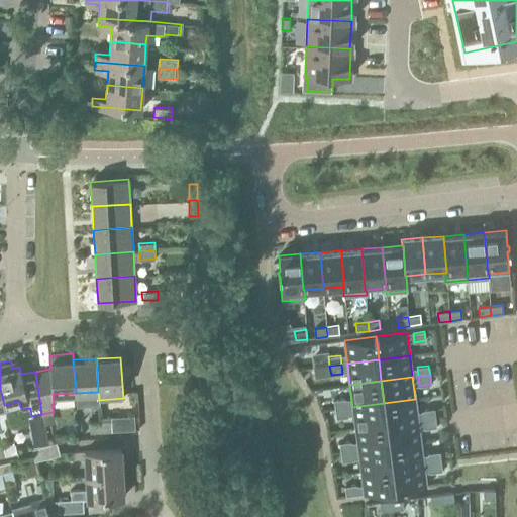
[(345,398),(334,400),(335,409),(346,407),(345,398)]
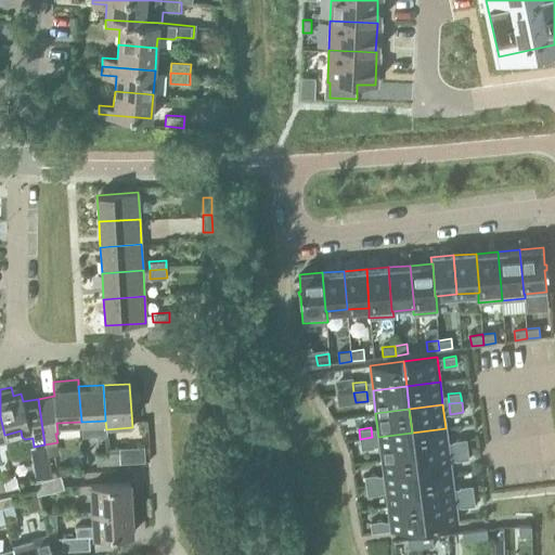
[(446,428),(412,433),(415,455),(449,451),(446,428)]
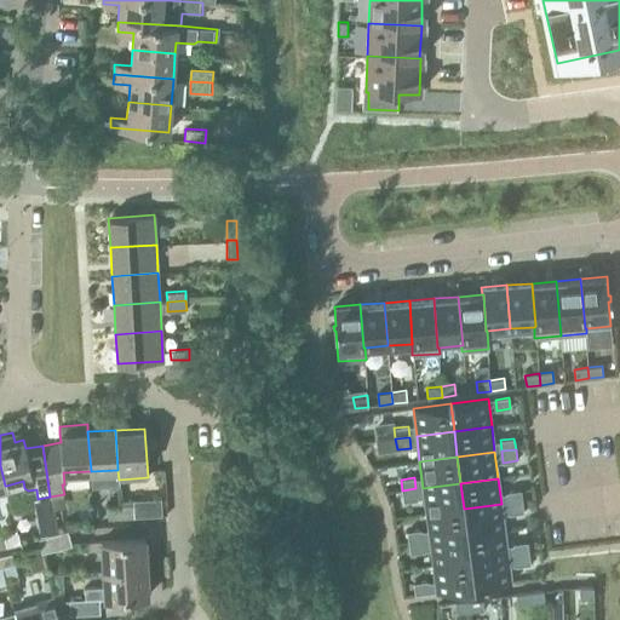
[(460,483),(423,488),(426,514),(464,509),(460,483)]
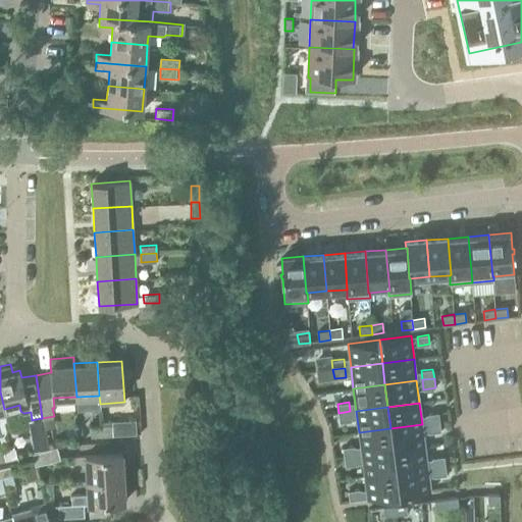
[(350,411),(338,413),(340,422),(352,420),(350,411)]
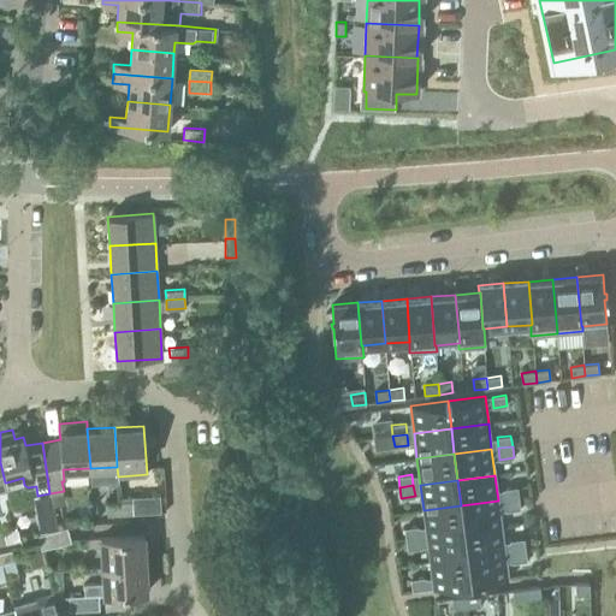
[(517,487),(503,489),(505,499),(519,498),(517,487)]
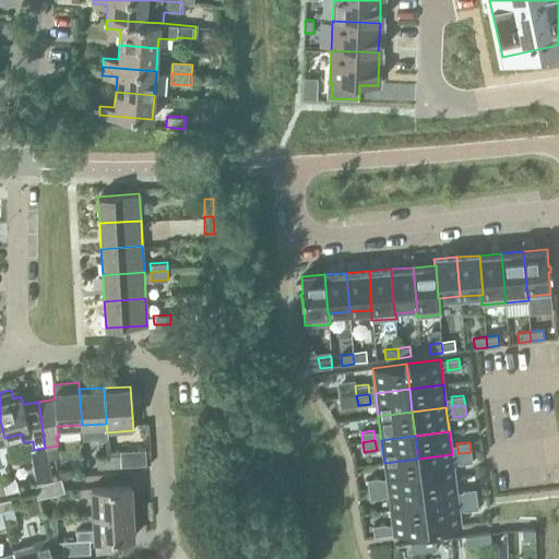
[(109,455),(109,466),(150,464),(149,450),(109,452),(109,455)]
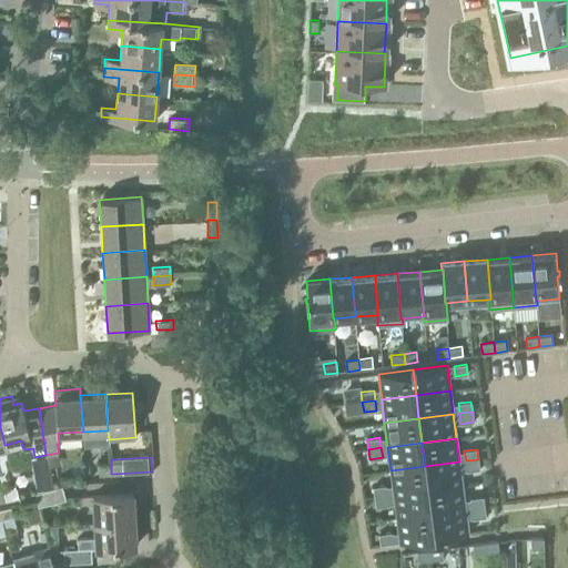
[(478,459),(466,460),(467,470),(479,469),(478,459)]
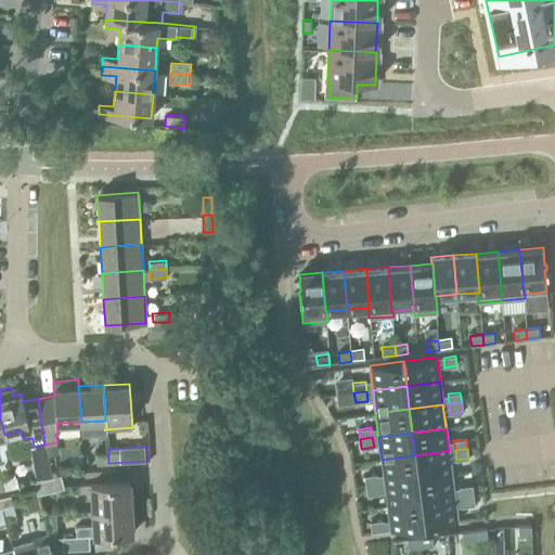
[(449,451),(415,455),(418,478),(452,475),(449,451)]
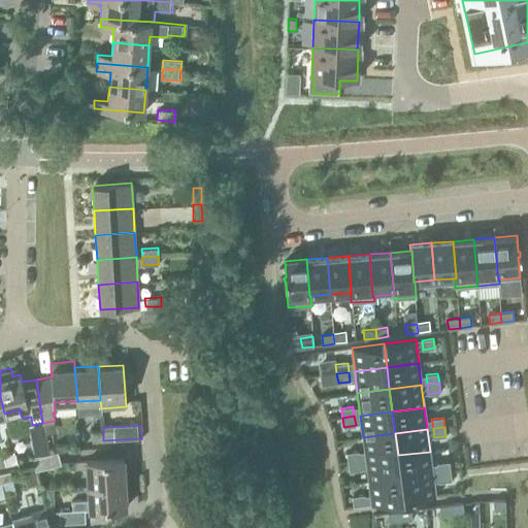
[(92,441),(103,440),(103,430),(91,431),(92,441)]
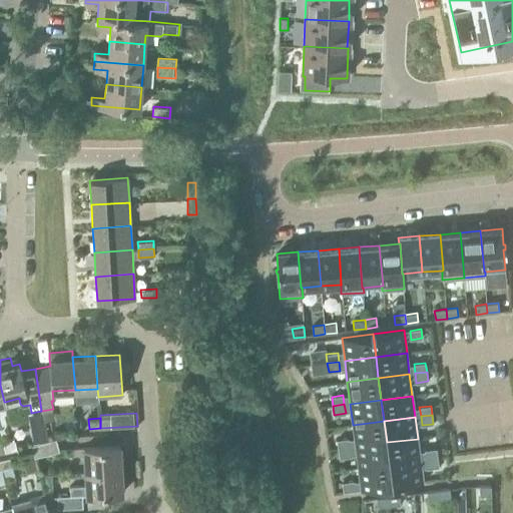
[(384,421),(353,425),(356,446),(387,442),(384,421)]
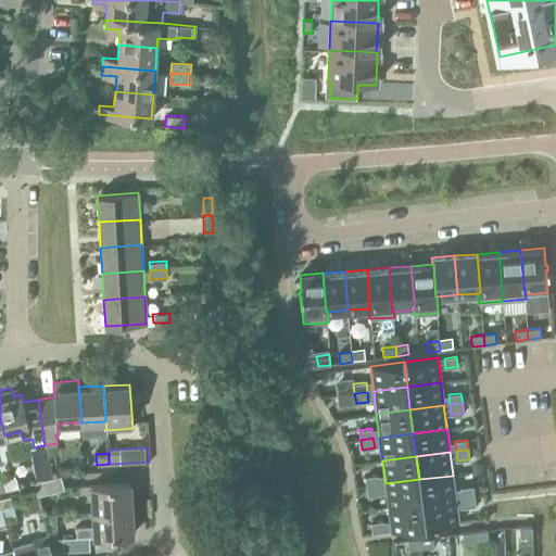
[(378,475),(365,477),(366,487),(379,484),(378,475)]
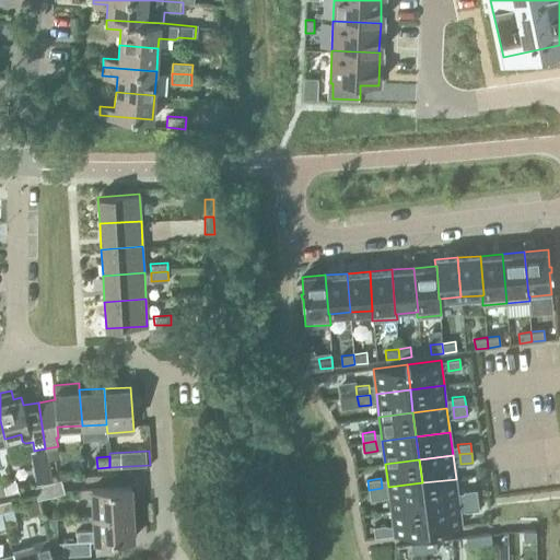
[(456,479),(422,482),(424,506),(458,502),(456,479)]
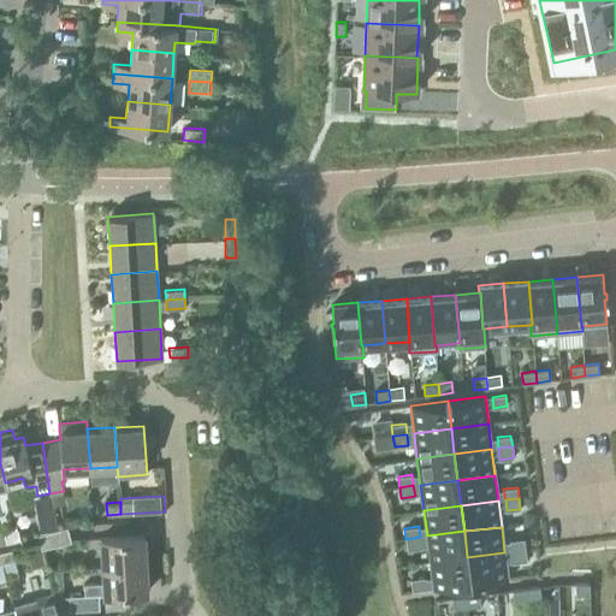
[(42,534),(45,549),(73,543),(71,529),(42,534)]
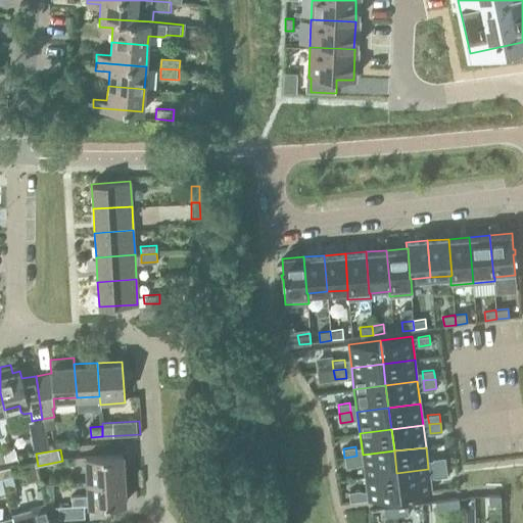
[(394,450),(363,455),(365,477),(396,473),(394,450)]
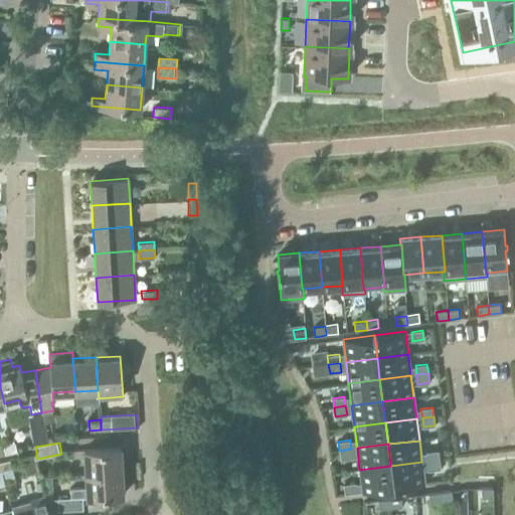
[(86,473),(122,471),(121,447),(83,449),(86,473)]
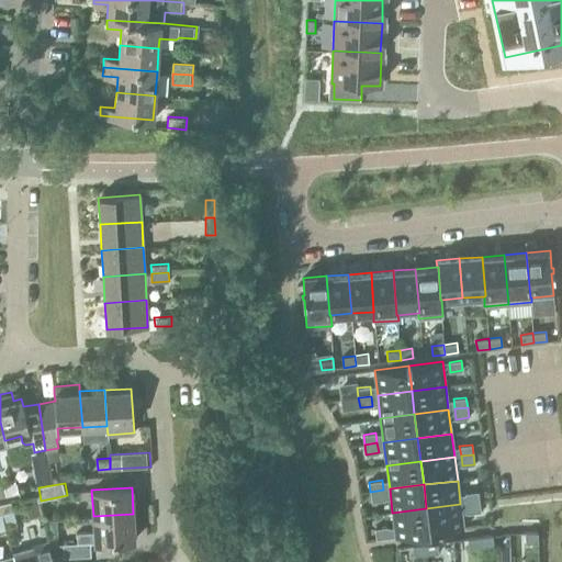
[(383,490),(370,492),(372,502),(384,499),(383,490)]
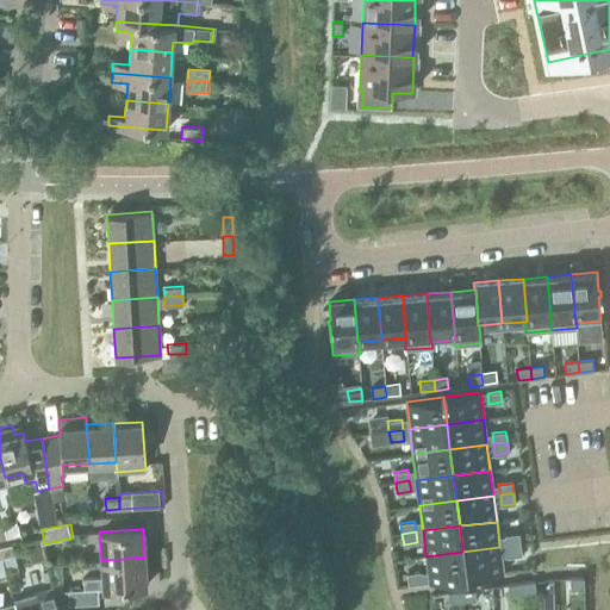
[(518,534),(505,535),(506,546),(521,545),(518,534)]
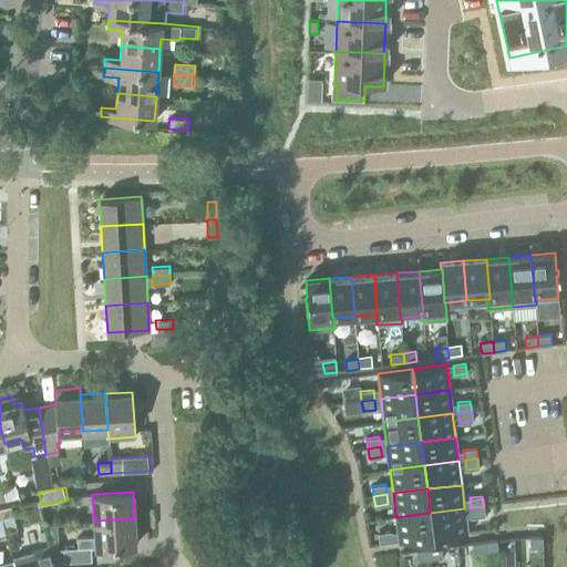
[(0,507),(0,512),(1,518),(13,515),(11,505),(0,507)]
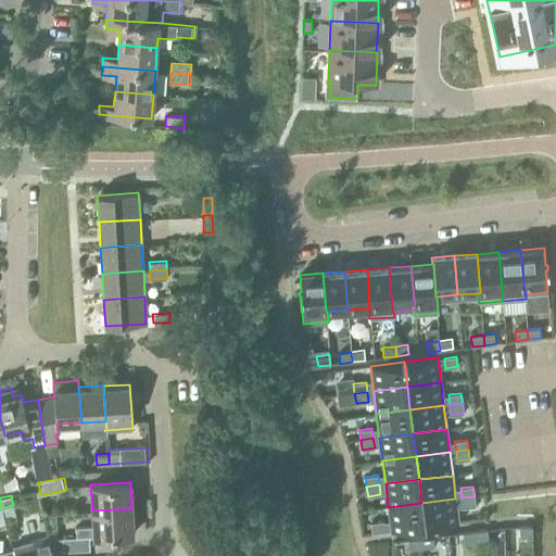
[(475,496),(462,497),(463,507),(476,506),(475,496)]
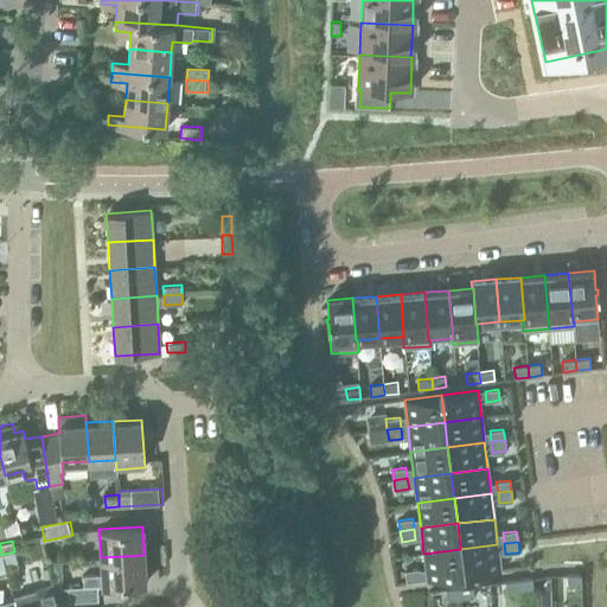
[(497,544),(460,549),(464,575),(500,570),(497,544)]
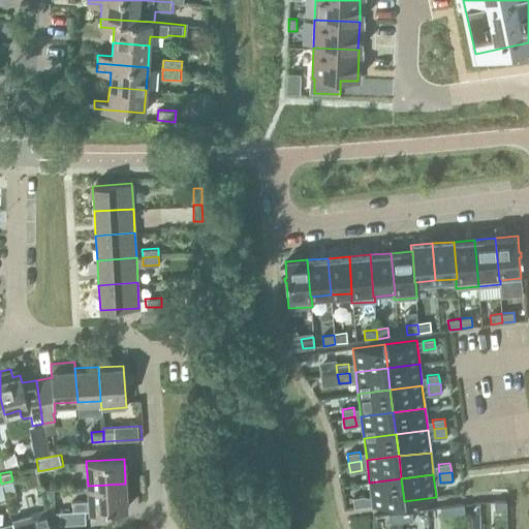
[(401,478),(369,483),(372,505),(404,501),(401,478)]
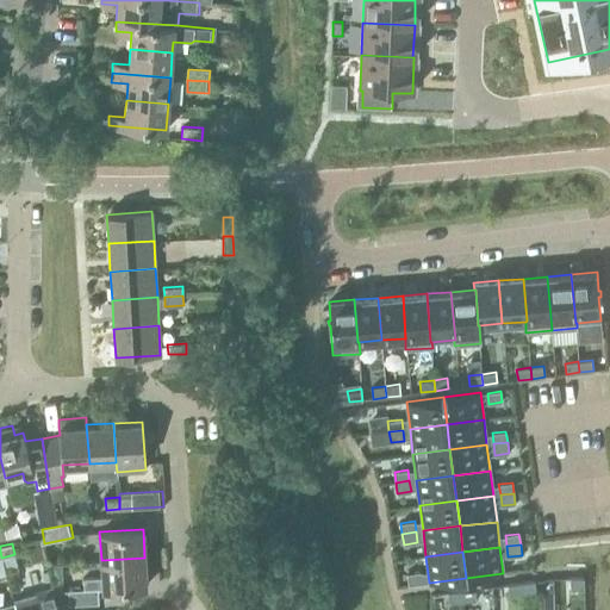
[(54,591),(57,605),(69,604),(99,603),(98,589),(103,587),(103,589),(147,585),(144,558),(101,560),(101,577),(83,577),(83,589),(68,590),(54,591)]
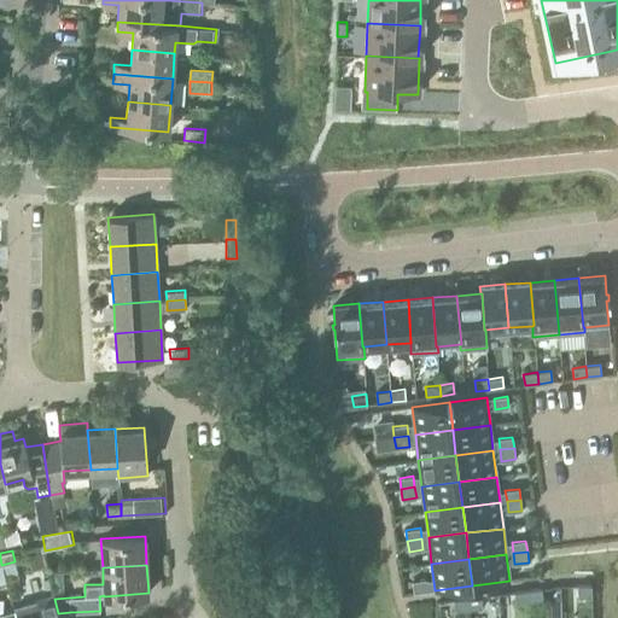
[(426,579),(413,581),(414,592),(427,590),(426,579)]
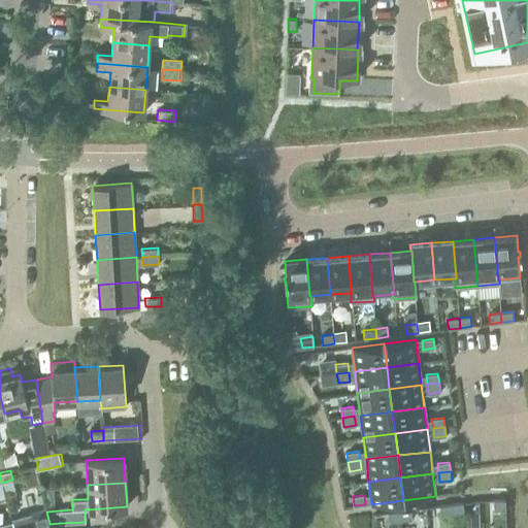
[(505,500),(493,500),(493,509),(505,509),(505,500)]
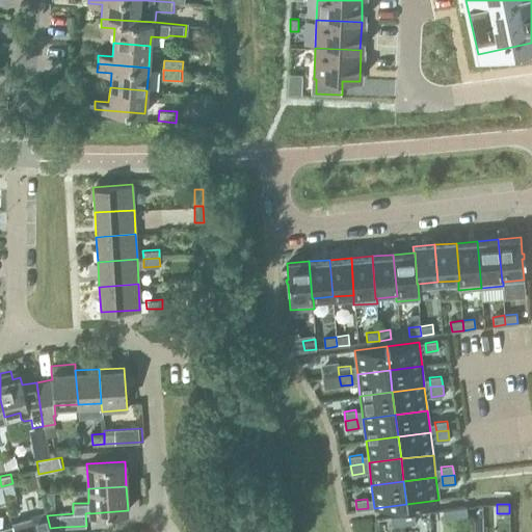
[(467,507),(454,508),(455,517),(468,516),(467,507)]
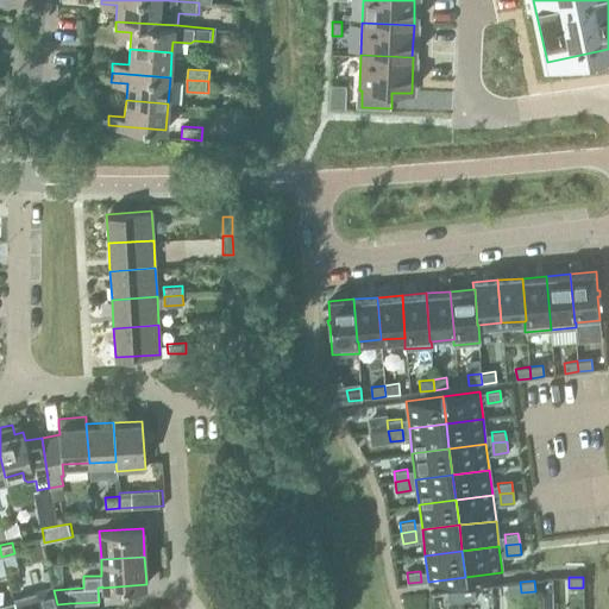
[(520,582),(507,584),(508,595),(521,592),(520,582)]
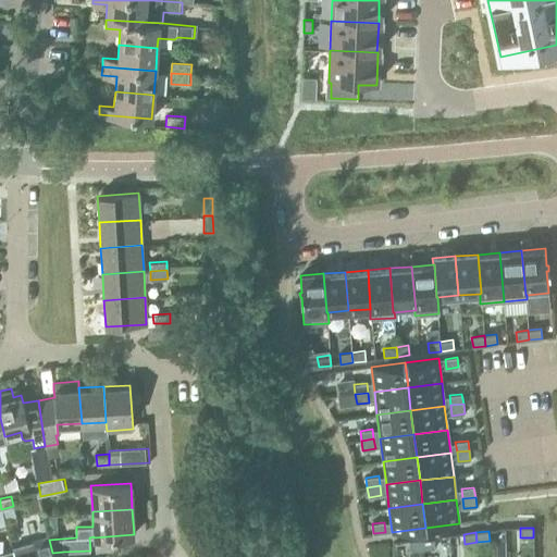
[(434,537),(421,540),(422,549),(435,547),(434,537)]
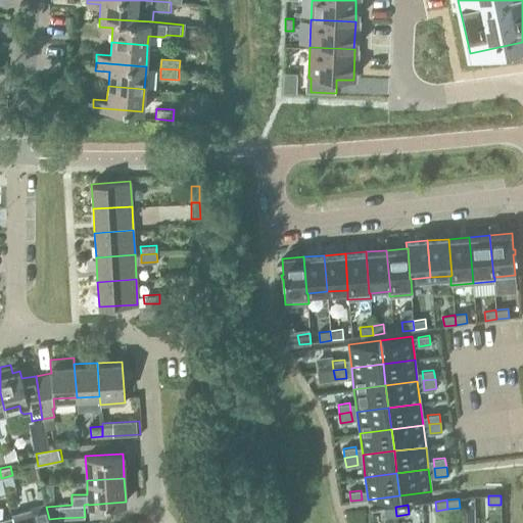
[(395,507),(384,508),(385,517),(396,516),(395,507)]
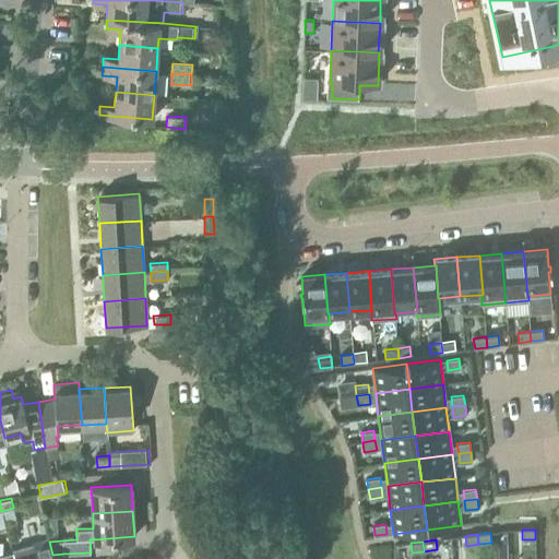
[(13,554),(14,558),(52,558),(52,555),(39,558),(36,545),(12,550),(13,554)]
